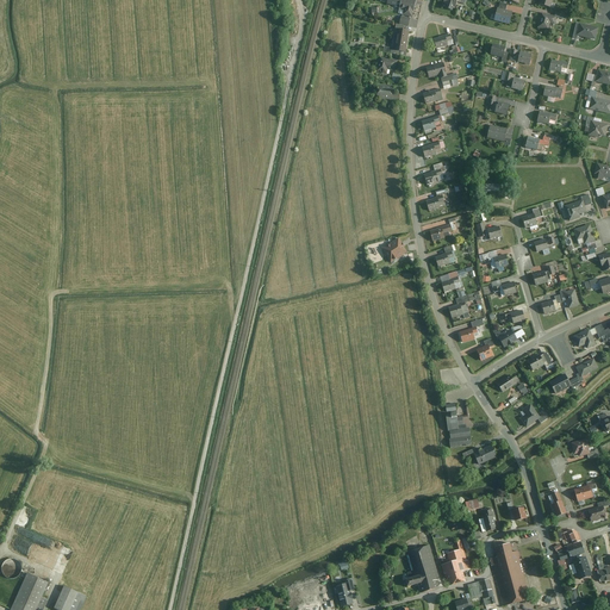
[(384,0),(384,2),(400,7),(398,14),(412,19),(417,0),(415,0),(384,0)]
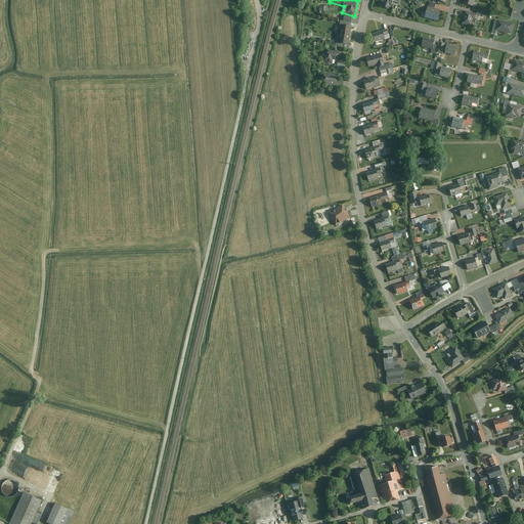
[(397,0),(382,0),(382,4),(384,4),(383,7),(389,9),(390,6),(392,6),(393,3),(396,4),(397,0)]
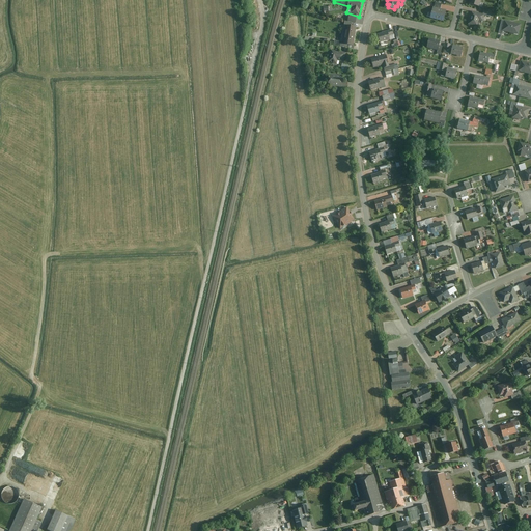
[(446,12),(432,9),(430,19),(445,21),(446,12)]
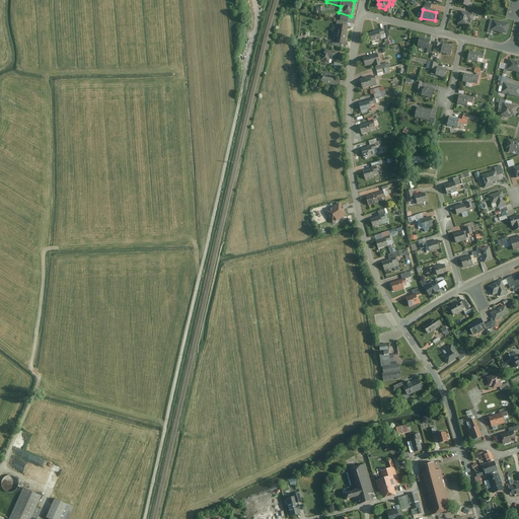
[(472,13),(460,11),(457,24),(467,26),(469,20),(473,21),(474,15),(480,16),(482,12),(473,10),(472,13)]
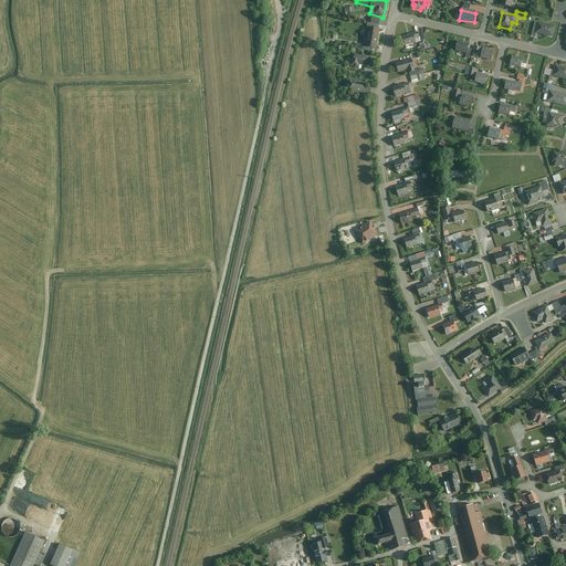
[(555,25),(538,22),(536,34),(554,38),(555,25)]
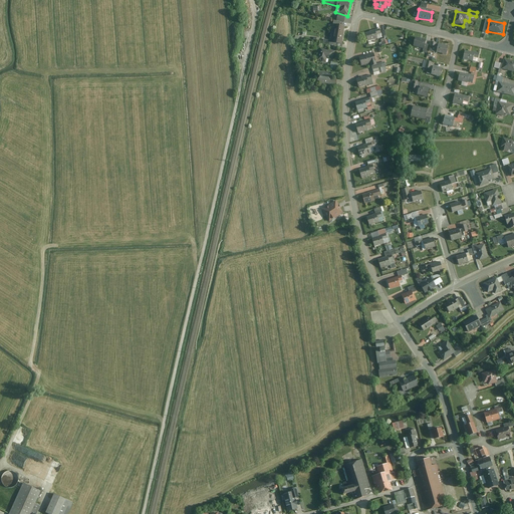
[(334,23),(333,32),(344,34),(346,25),(334,23)]
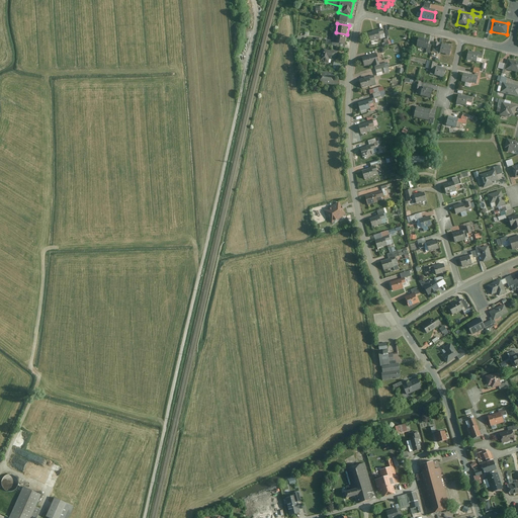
[(387,29),(369,32),(371,40),(390,37),(387,29)]
